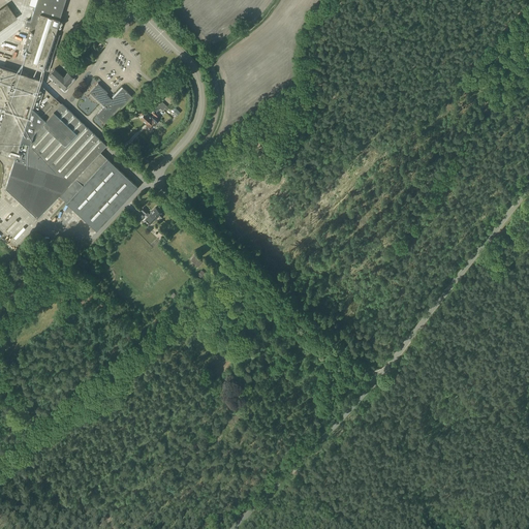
[(34,28),(24,62),(49,70),(52,59),(59,35),(54,33),(65,0),(36,0),(30,21),(27,20),(25,25),(34,28)]
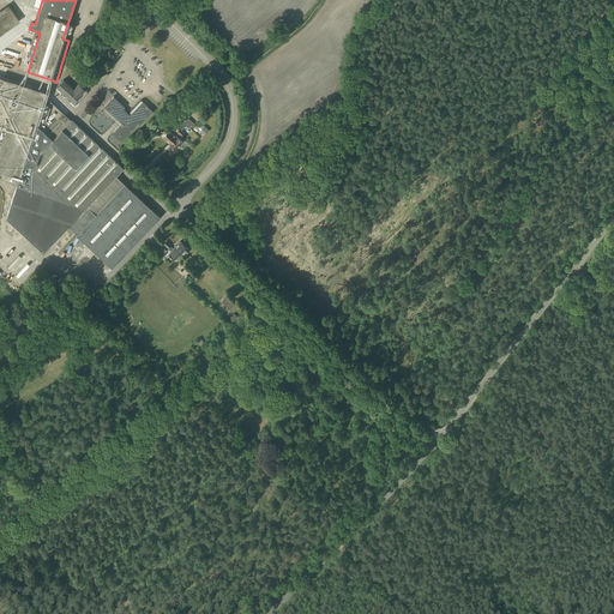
[(0,10),(0,34),(19,20),(8,5),(0,10)]
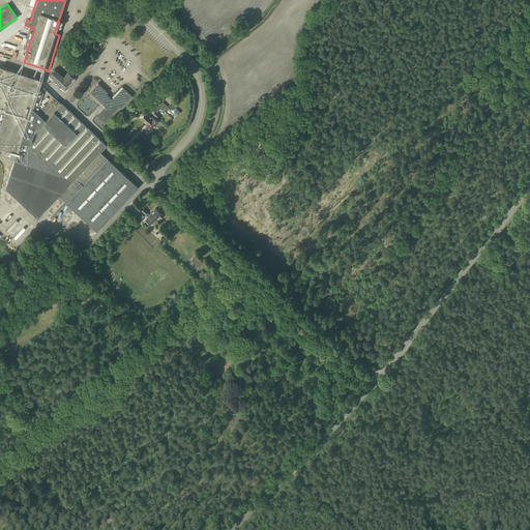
[(47,101),(52,96),(39,84),(40,80),(17,71),(0,65),(0,151),(16,156),(5,188),(37,218),(59,196),(96,231),(138,187),(100,152),(106,146),(61,104),(60,104),(56,99),(51,106),(47,101)]
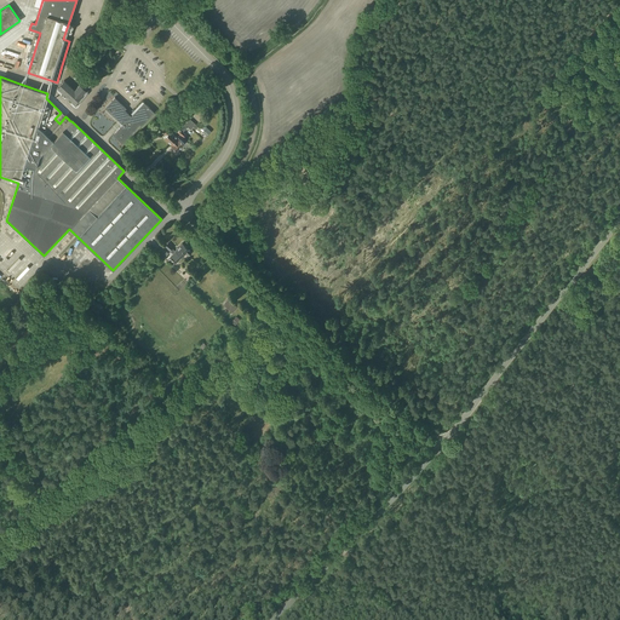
[(64,81),(57,87),(73,102),(72,103),(75,107),(79,103),(76,101),(80,96),(85,90),(79,85),(74,90),(64,81)]
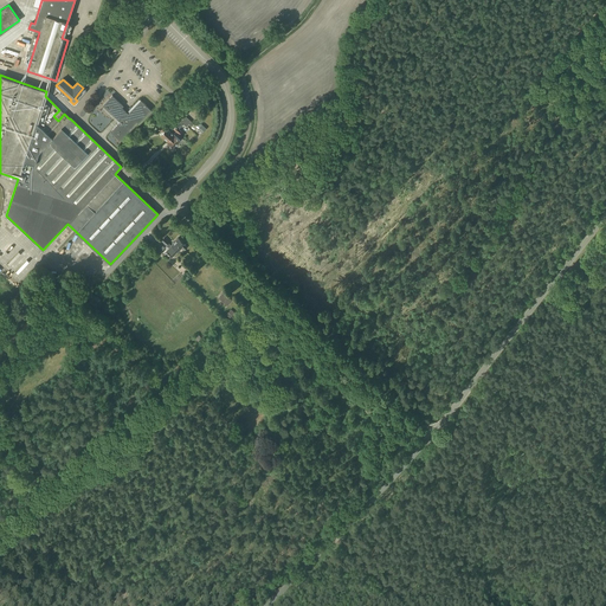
[(102,105),(116,118),(110,124),(114,128),(110,131),(118,140),(136,122),(137,123),(150,110),(140,100),(128,113),(122,108),(123,105),(113,95),(102,105)]
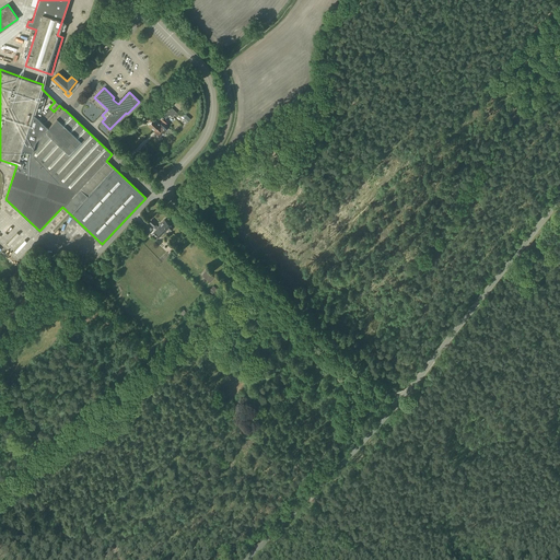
[(88,107),(85,109),(94,117),(103,107),(93,98),(86,105),(88,107)]
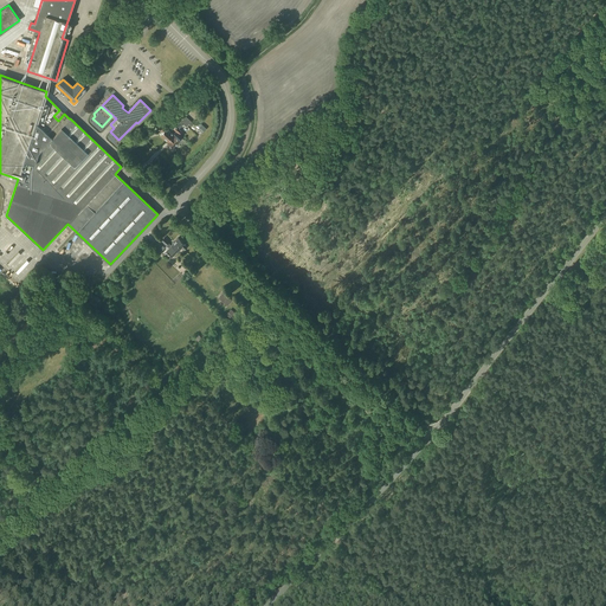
[(64,114),(59,110),(53,116),(58,121),(64,114)]
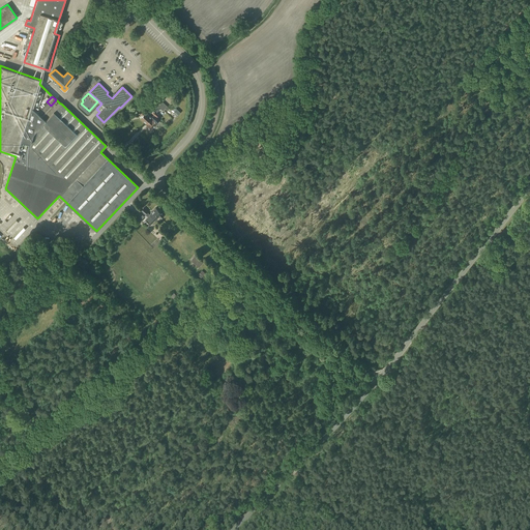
[(151,114),(156,118),(158,115),(156,113),(160,109),(163,111),(165,108),(168,111),(170,109),(162,101),(157,106),(154,111),(151,114)]
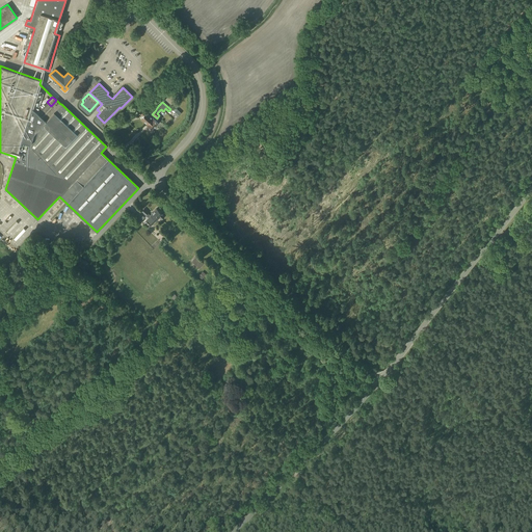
[(174,108),(179,114),(185,109),(180,105),(178,107),(176,106),(174,108)]
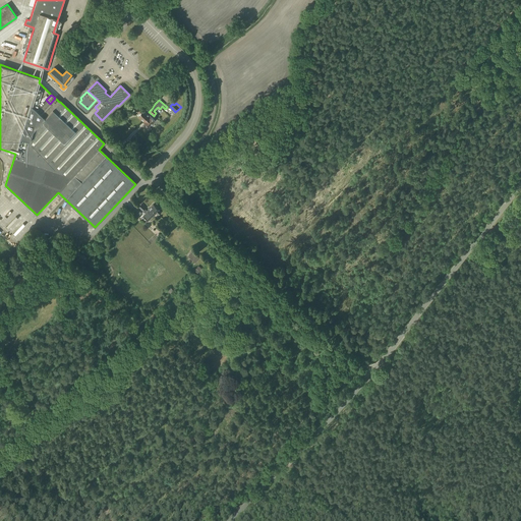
[(136,110),(139,114),(137,116),(143,121),(143,122),(149,127),(155,121),(150,116),(149,116),(138,107),(136,110)]
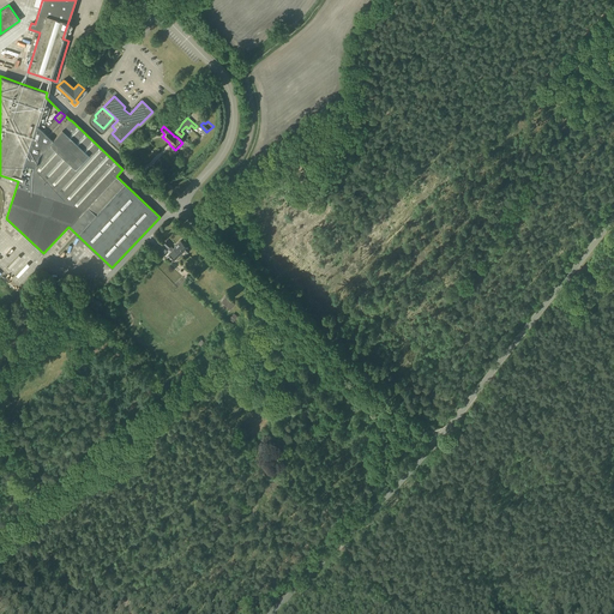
[(163,245),(172,252),(170,253),(176,258),(180,254),(184,251),(186,253),(190,250),(186,247),(187,247),(184,245),(181,241),(176,246),(173,248),(170,246),(172,246),(167,241),(163,245)]
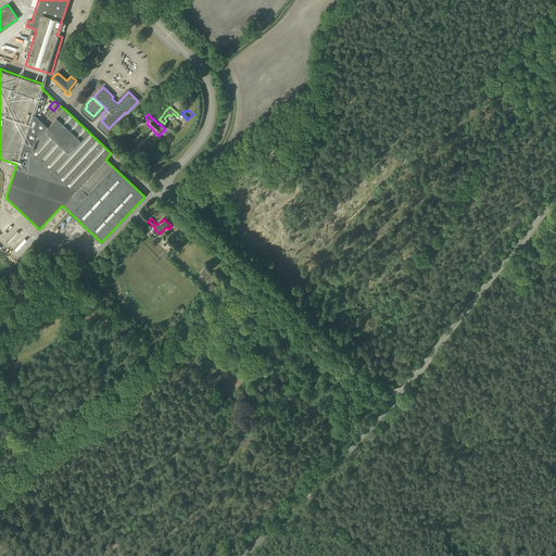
[(143,220),(139,226),(146,232),(150,227),(143,220)]
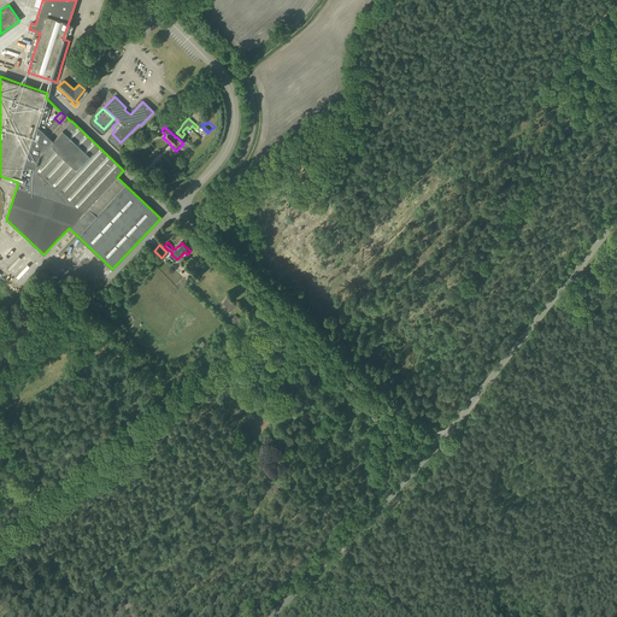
[(23,275),(33,265),(30,263),(21,274),(23,275)]
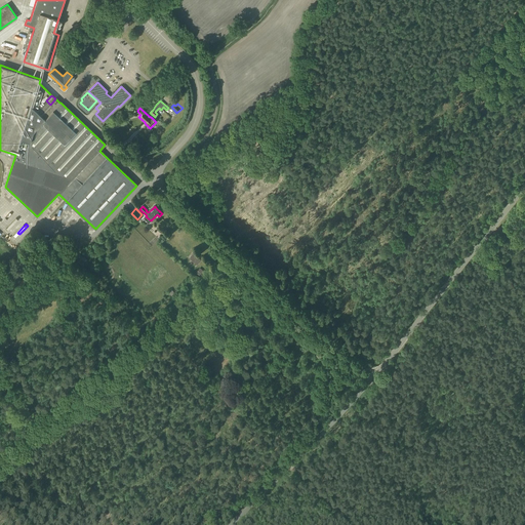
[(191,258),(199,265),(202,260),(194,254),(191,258)]
